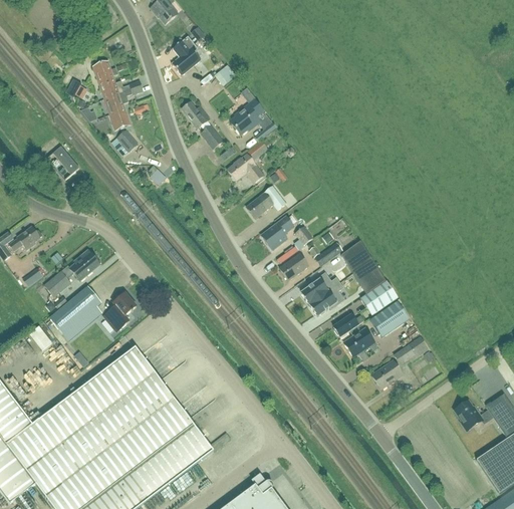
[(177,12),(168,2),(170,1),(169,0),(152,0),(155,3),(151,6),(156,13),(157,12),(165,22),(177,12)]
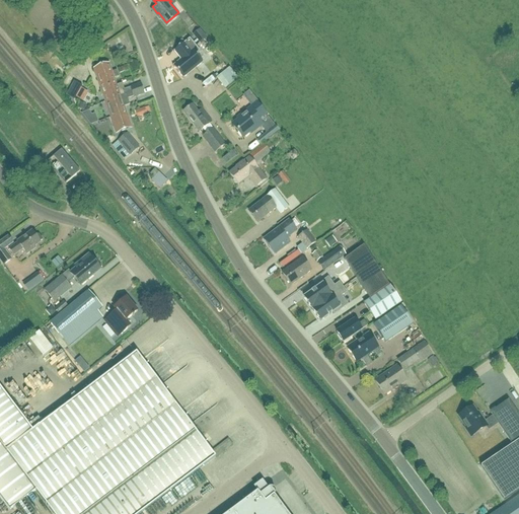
[(103,16),(98,19),(103,28),(108,25),(103,16)]
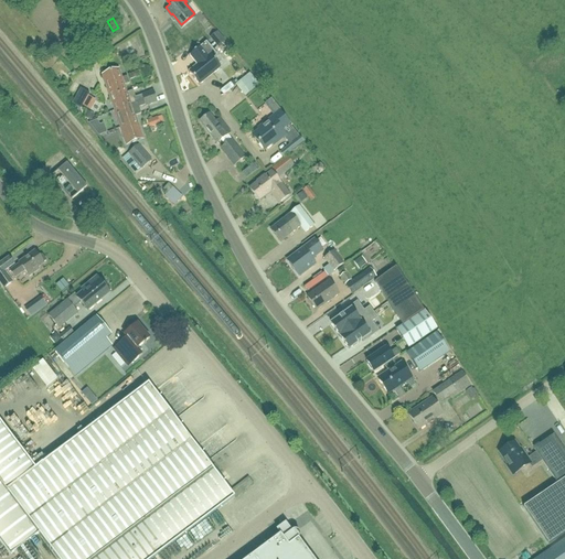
[(208,38),(212,44),(219,39),(214,32),(208,38)]
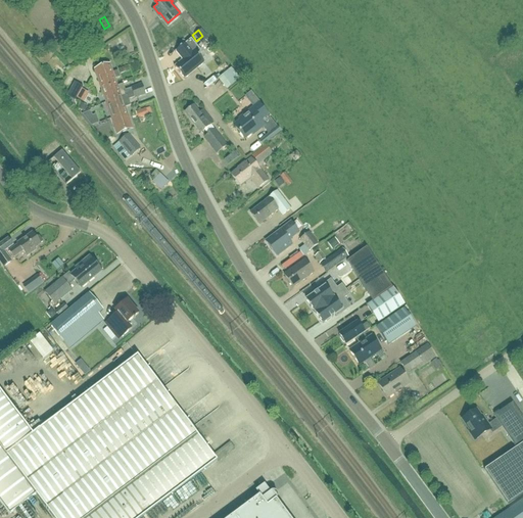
[(175,61),(174,62),(185,76),(185,75),(203,59),(204,59),(197,50),(201,47),(191,35),(174,48),(175,49),(178,46),(184,54),(175,62),(175,61)]
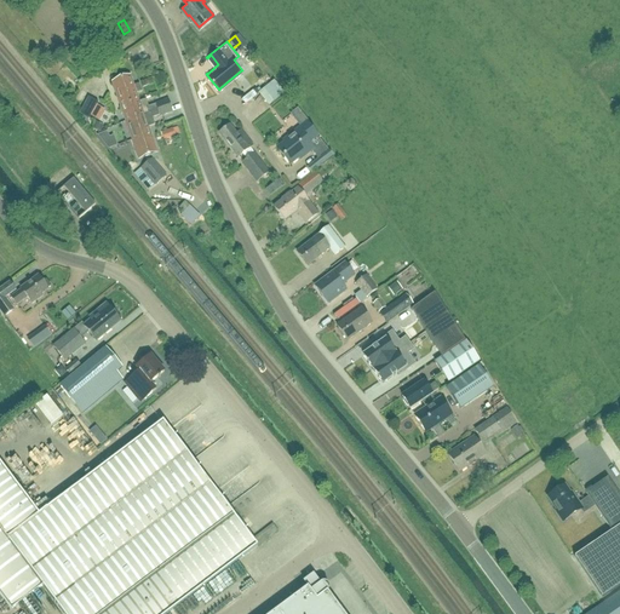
[(239,82),(250,96),(269,80),(258,67),(239,82)]
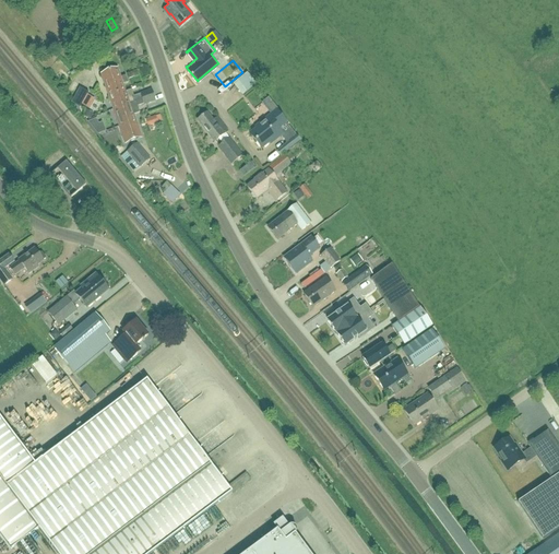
[(105,82),(126,74),(125,71),(119,73),(117,66),(102,70),(105,82)]
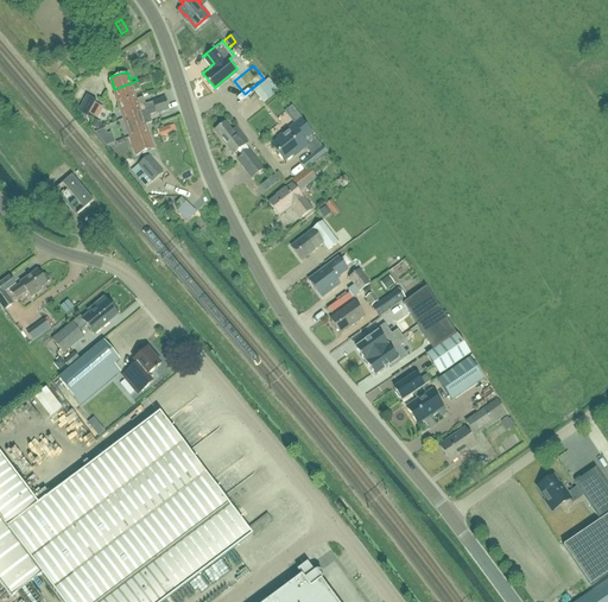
[(137,81),(114,89),(119,102),(143,94),(143,93),(135,95),(132,87),(138,84),(137,81)]
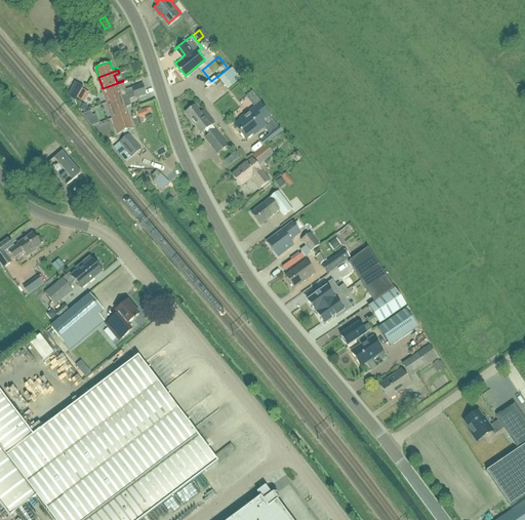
[(75,78),(67,92),(75,97),(77,94),(82,86),(83,83),(75,78)]
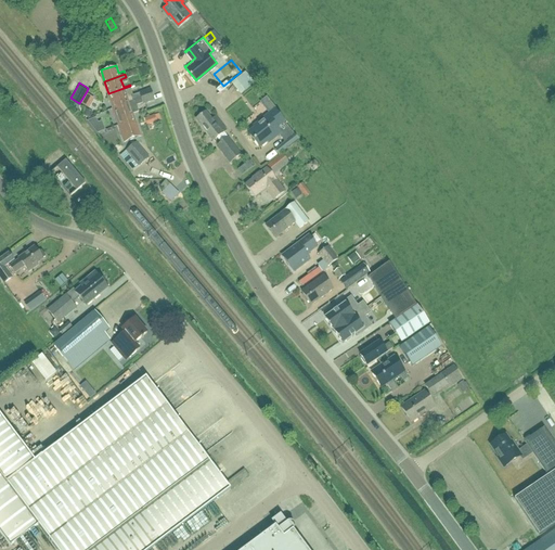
[(133,98),(152,91),(150,85),(138,89),(138,90),(132,92),(130,86),(108,93),(113,104),(133,98)]
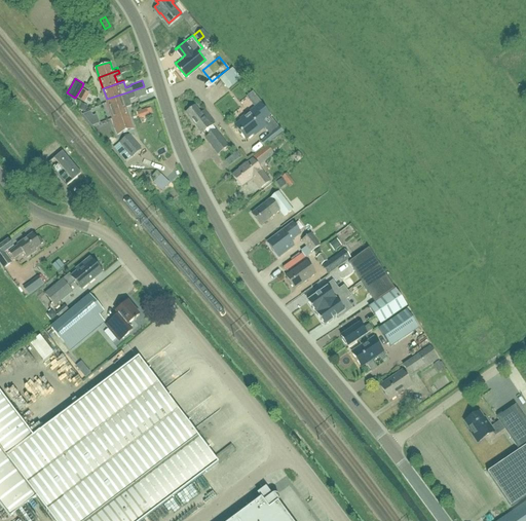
[(82,86),(77,95),(84,99),(88,89),(82,86)]
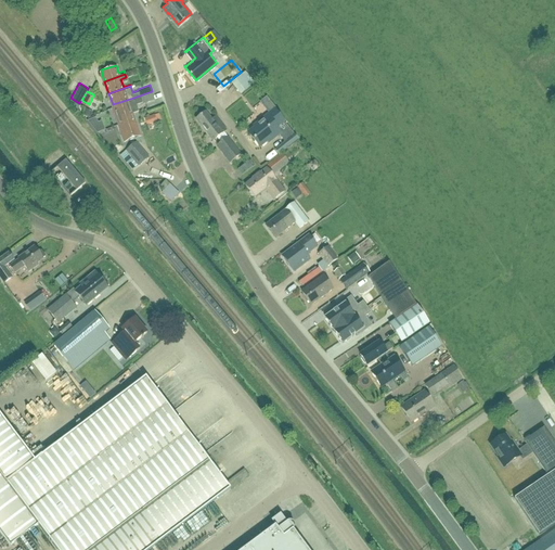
[(116,115),(131,110),(131,109),(137,107),(134,101),(141,99),(141,100),(153,96),(152,91),(133,98),(113,104),(116,115)]
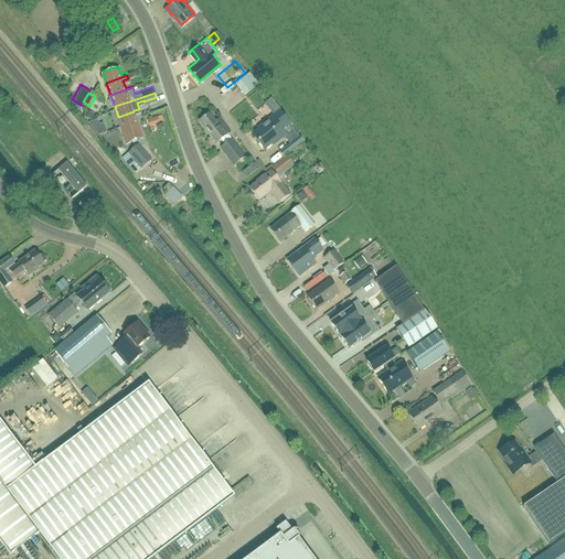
[(94,108),(87,105),(84,113),(91,115),(94,108)]
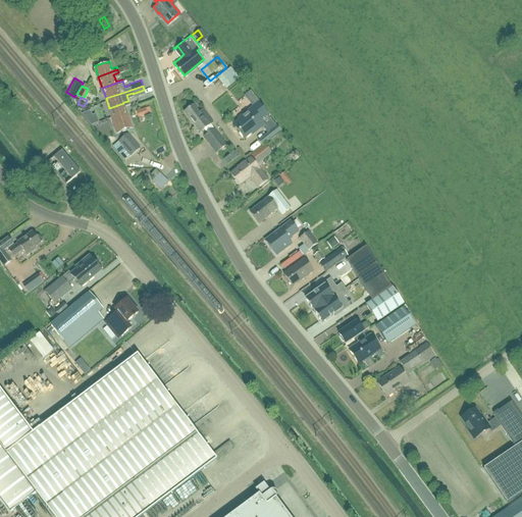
[(240,116),(232,121),(243,135),(254,126),(255,127),(262,122),(267,130),(258,138),(262,142),(280,127),(277,123),(258,99),(255,101),(239,114),(240,116)]
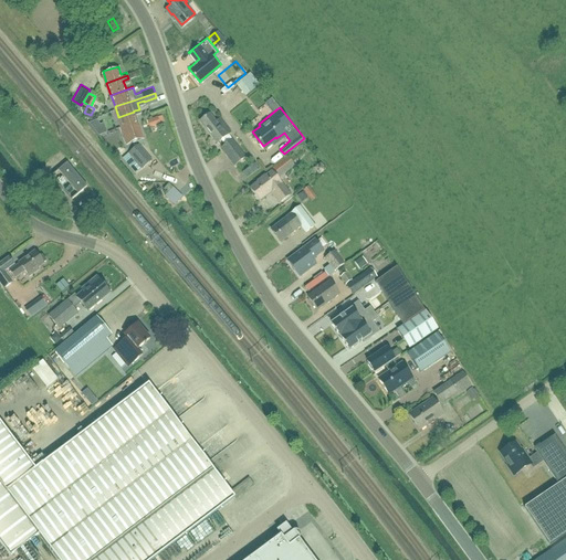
[(209,109),(199,117),(217,139),(230,129),(218,114),(215,117),(209,109)]
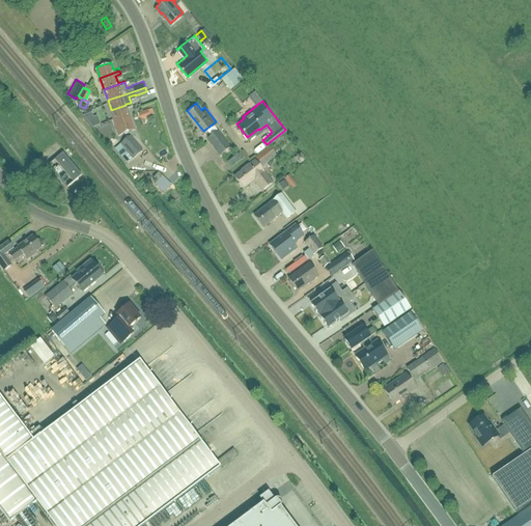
[(126,105),(111,110),(119,132),(134,127),(126,105)]
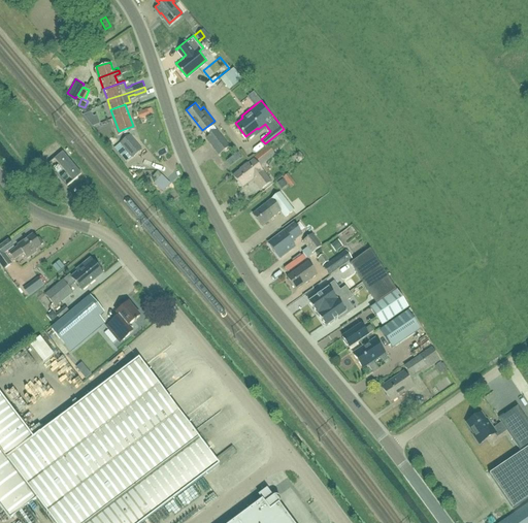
[(92,108),(83,111),(93,124),(100,120),(97,111),(93,112),(92,108)]
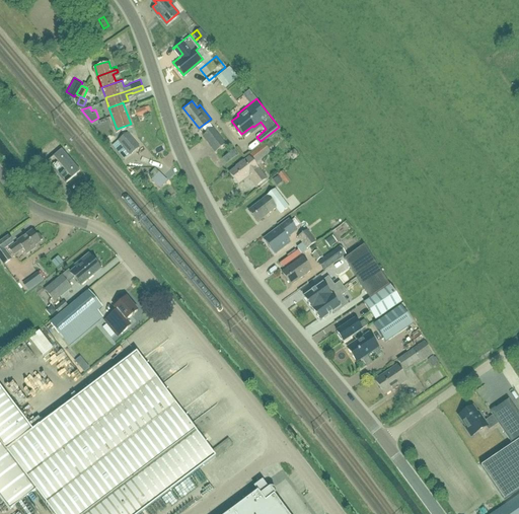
[(214,148),(225,140),(212,125),(202,133),(214,148)]
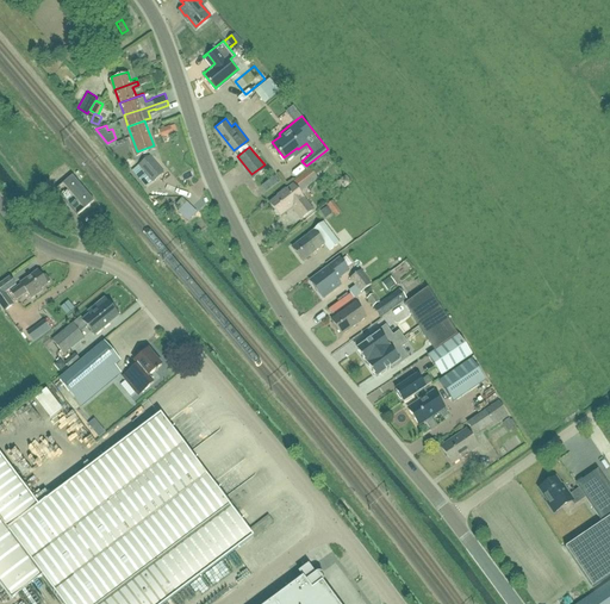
[(153,176),(162,168),(148,153),(138,161),(153,176)]
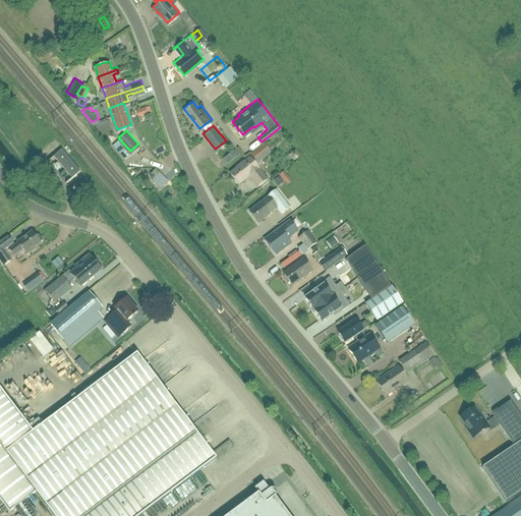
[(114,141),(111,133),(103,136),(106,145),(114,141)]
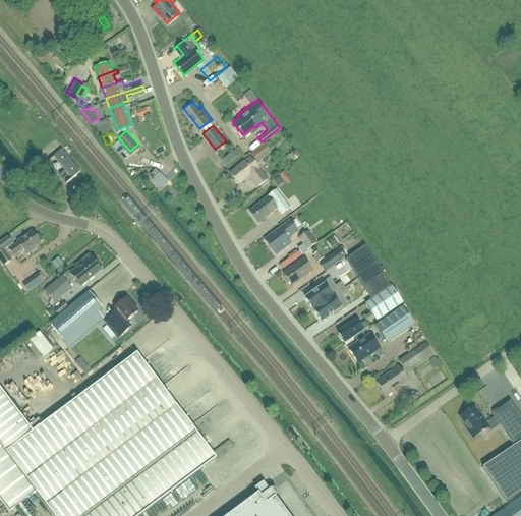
[(256,160),(271,149),(265,140),(250,152),(256,160)]
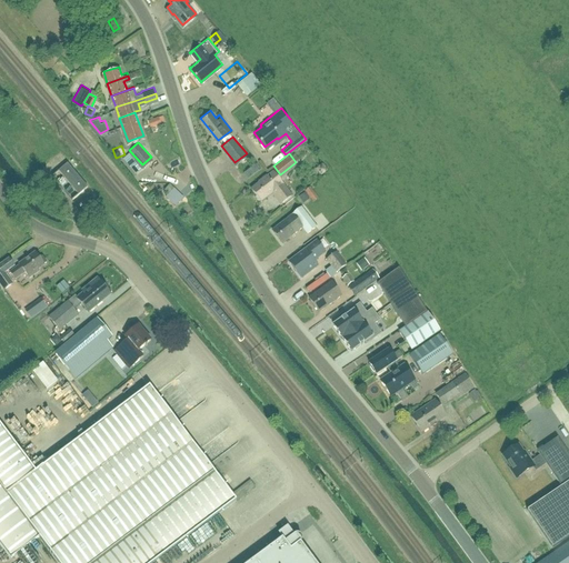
[(129,172),(137,167),(130,158),(122,162),(129,172)]
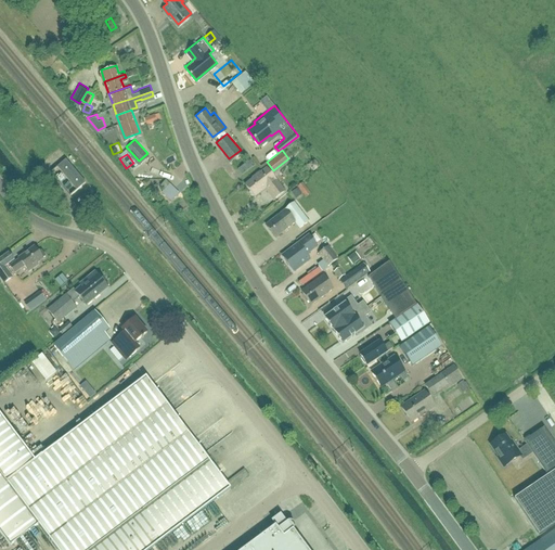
[(76,187),(85,179),(65,156),(56,164),(76,187)]
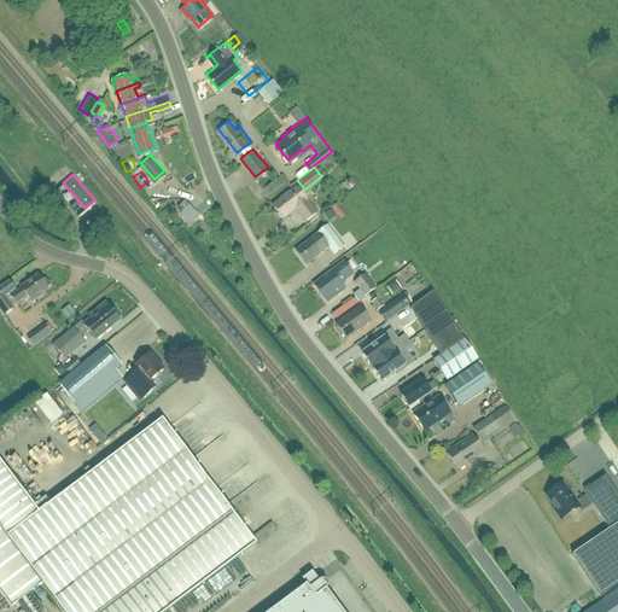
[(269,191),(281,181),(277,175),(263,185),(269,191)]
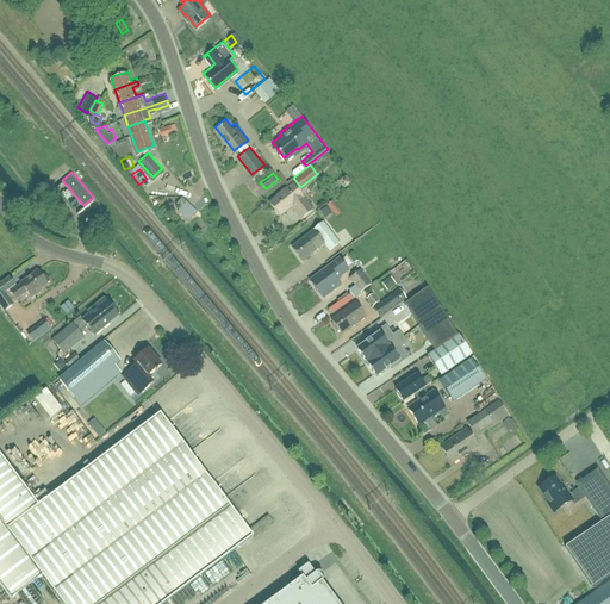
[(312,206),(292,180),(286,186),(285,185),(277,191),(278,192),(268,199),(279,212),(291,203),(300,215),(312,206)]
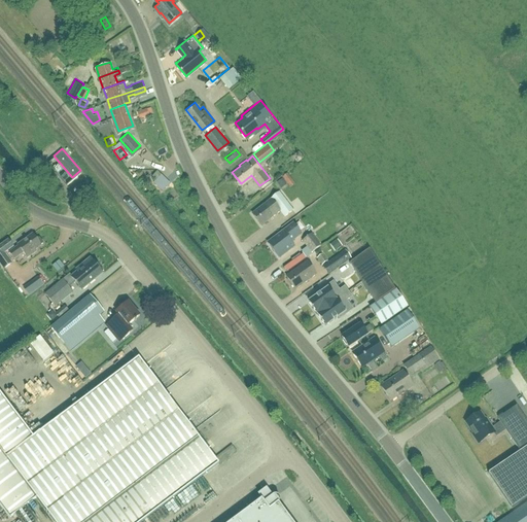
[(166,176),(159,183),(162,186),(169,179),(166,176)]
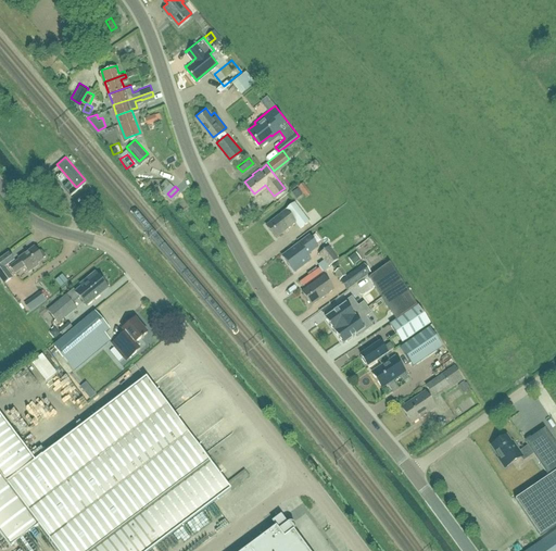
[(300,225),(308,217),(294,199),(265,222),(276,234),(294,220),(300,225)]
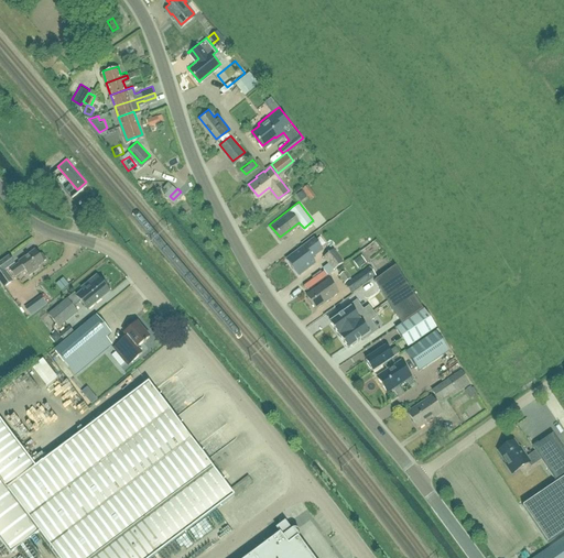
[(314,236),(286,256),(299,271),(314,259),(310,254),(321,245),(314,236)]
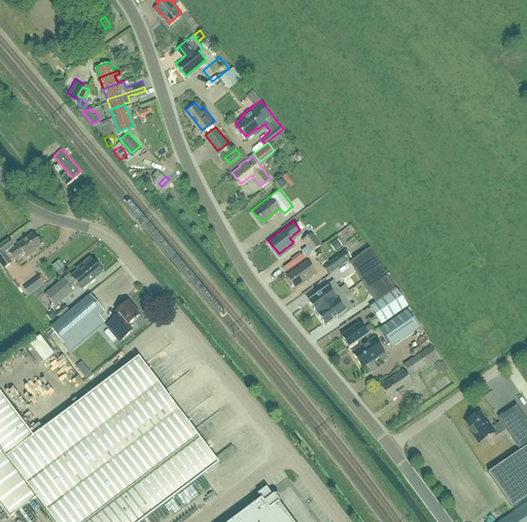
[(311,248),(320,241),(312,230),(302,237),(311,248)]
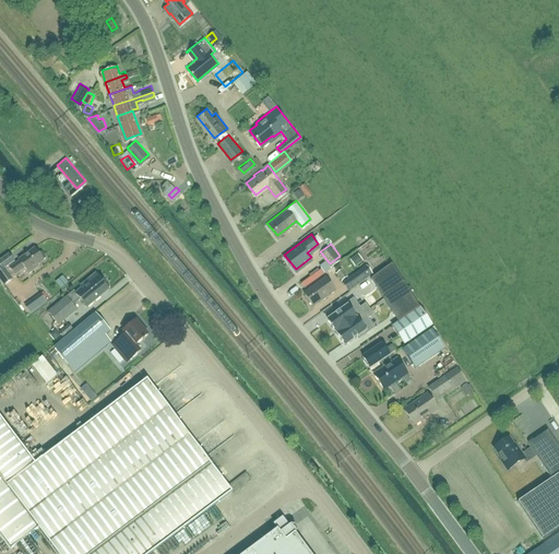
[(38,262),(37,261),(44,257),(43,257),(45,255),(46,254),(42,248),(40,248),(38,250),(34,245),(19,256),(19,257),(9,263),(14,271),(24,264),(28,270),(38,262)]
